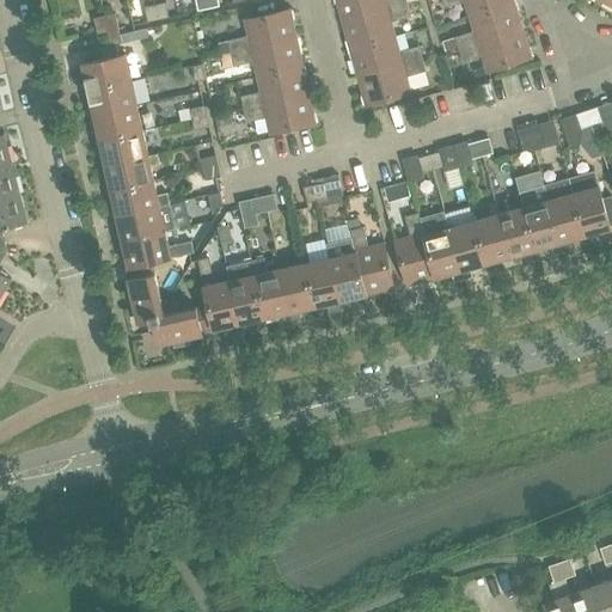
[(209,8),(207,0),(195,0),(199,11),(209,8)]
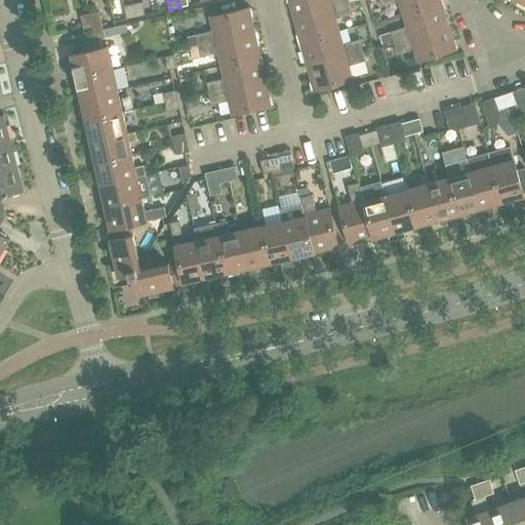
[(288,0),(294,18),(350,2),(348,0),(288,0)]
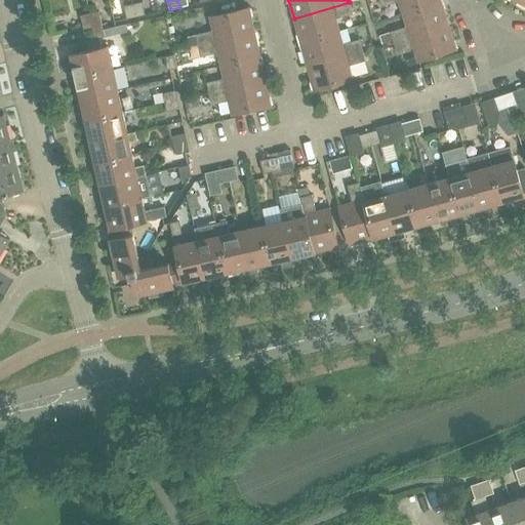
[(441,1),(441,0),(380,0),(382,6),(399,1),(403,13),(441,1)]
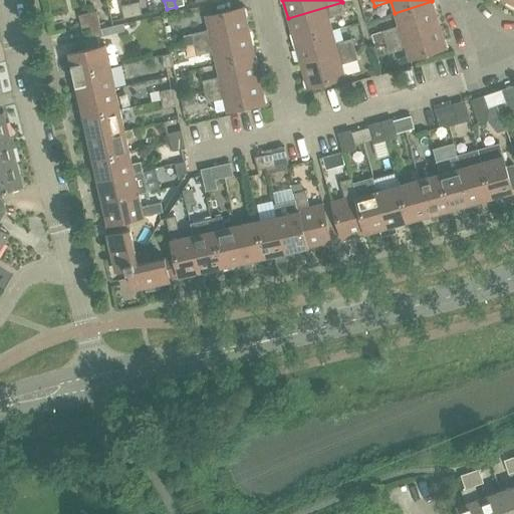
[(432,1),(395,13),(399,26),(382,31),(386,41),(440,24),(432,1)]
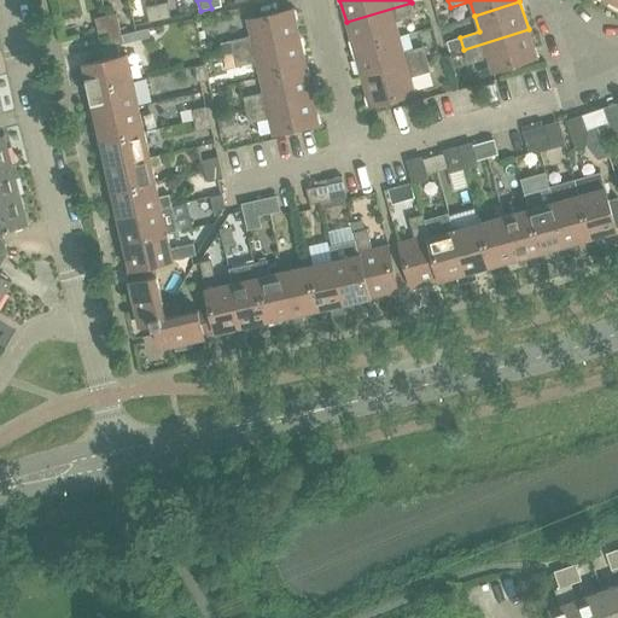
[(168,3),(157,5),(161,19),(170,17),(168,3)]
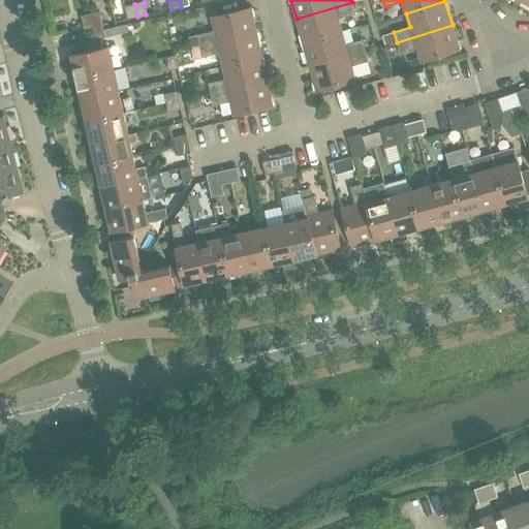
[(297,19),(303,41),(342,31),(338,19),(355,13),(352,2),(297,19)]
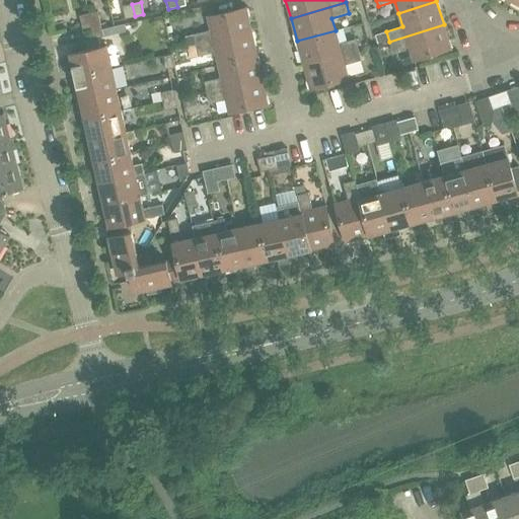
[(135,16),(132,4),(123,6),(126,18),(135,16)]
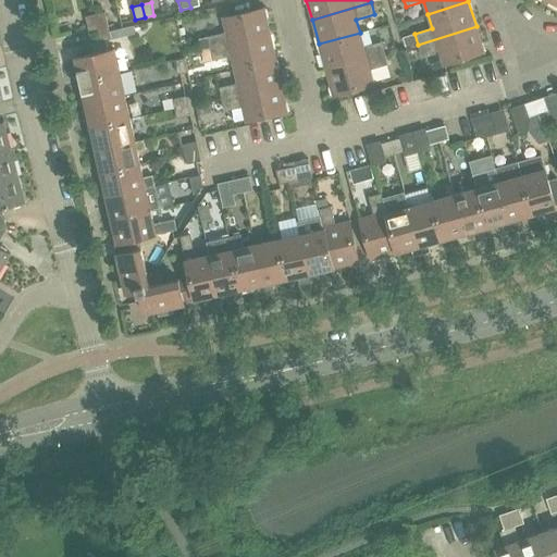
[(208,36),(210,48),(270,35),(264,9),(223,17),(226,33),(208,36)]
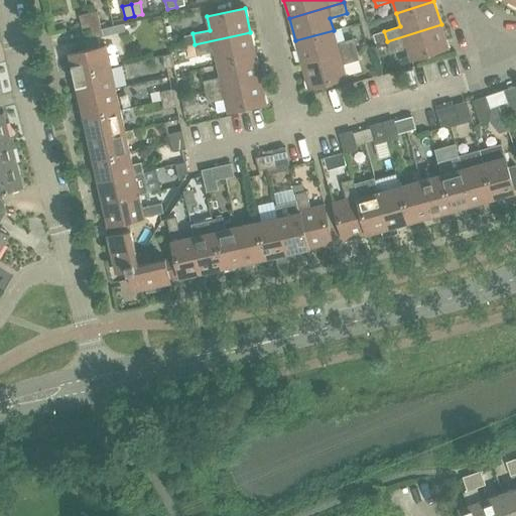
[(91,26),(100,24),(98,11),(89,13),(91,26)]
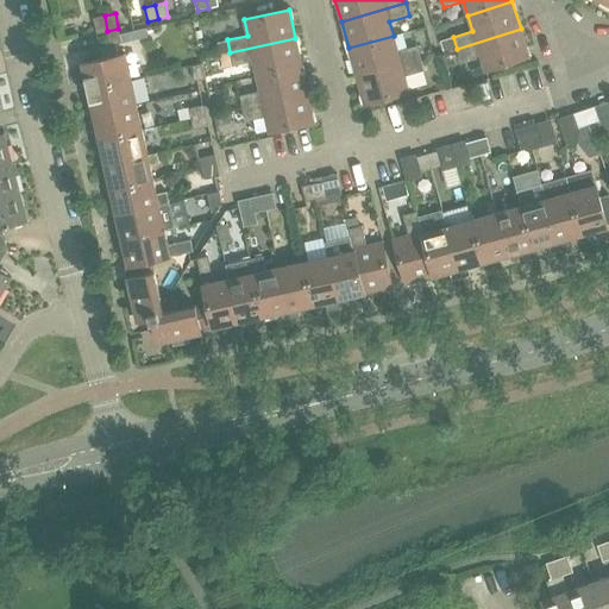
[(107,31),(105,16),(94,18),(98,33),(107,31)]
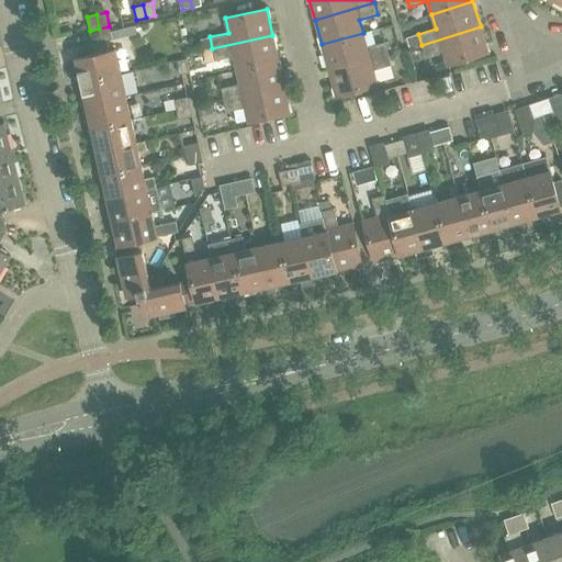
[(112,40),(109,26),(99,29),(102,42),(112,40)]
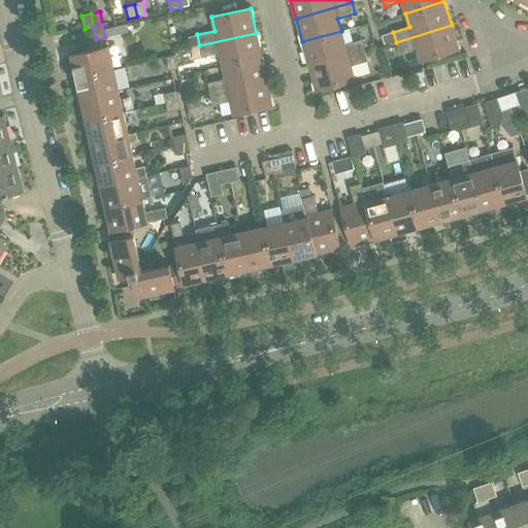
[(459,48),(452,25),(396,42),(399,53),(416,47),(421,62),(459,48)]
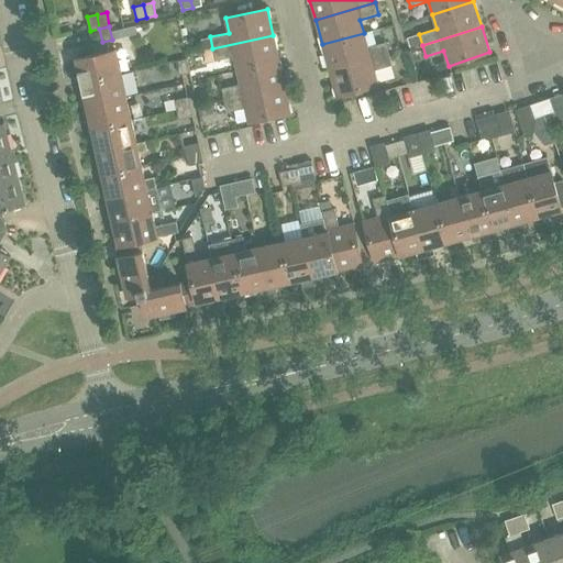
[(364,33),(322,44),(329,70),(389,54),(386,42),(367,47),(364,33)]
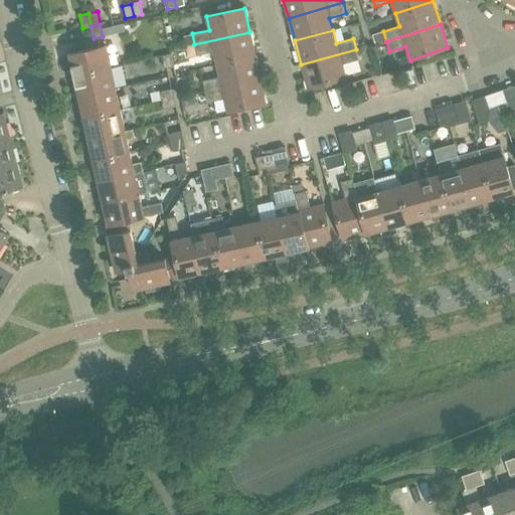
[(255,55),(249,32),(194,44),(197,55),(213,51),(216,64),(255,55)]
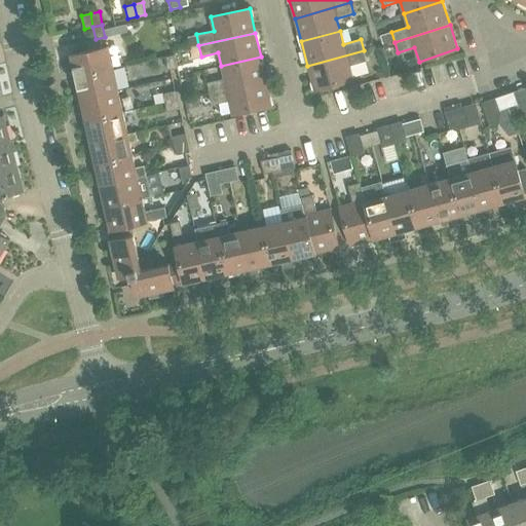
[(76,76),(113,68),(108,46),(71,54),(76,76)]
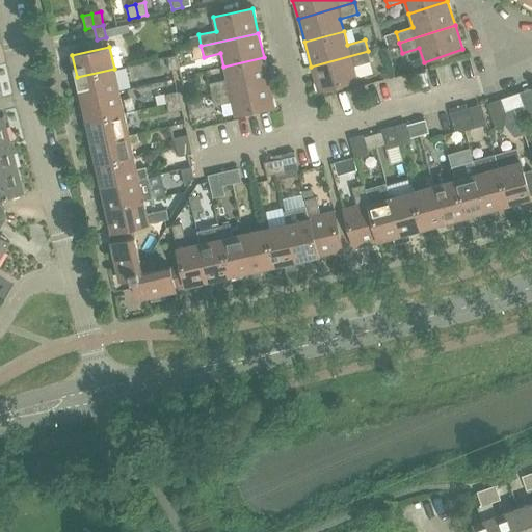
[(368,51),(311,67),(318,91),(357,80),(353,67),(370,61),(368,51)]
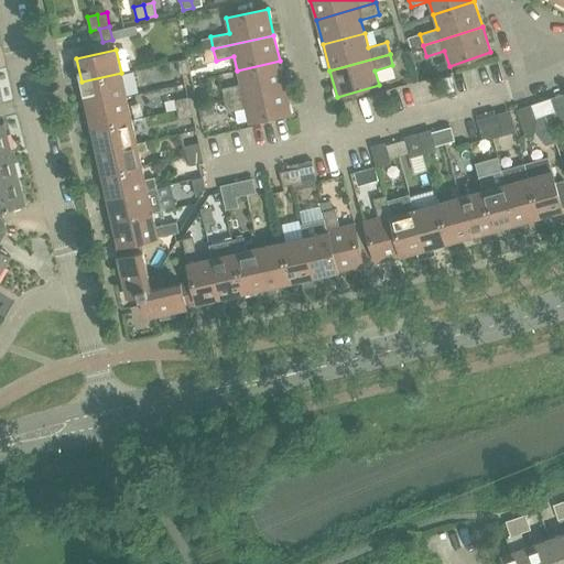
[(187,58),(176,61),(180,75),(190,73),(187,58)]
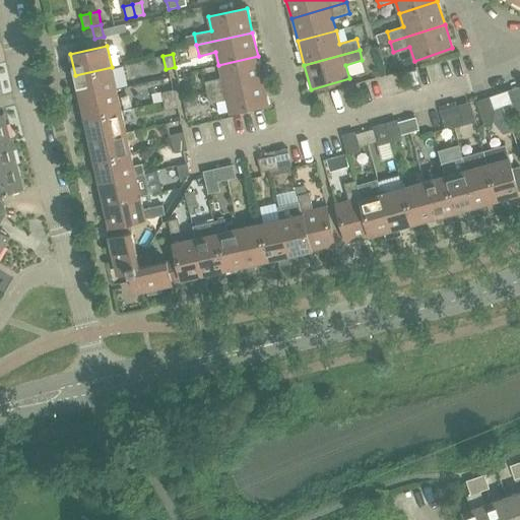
[(263,80),(258,56),(218,65),(221,78),(205,81),(207,92),(263,80)]
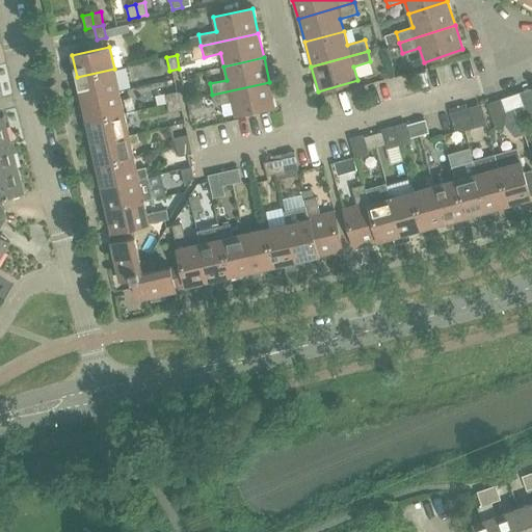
[(120,90),(114,69),(77,77),(82,100),(120,90)]
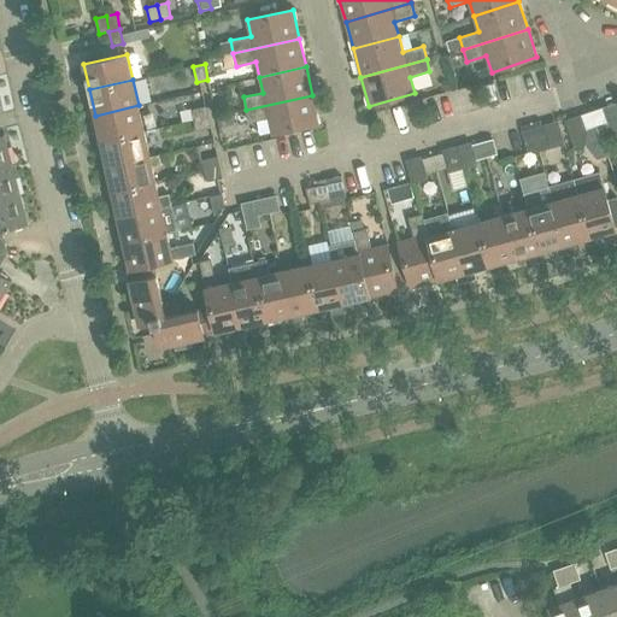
[(312,95),(246,110),(248,123),(269,118),(272,134),(318,124),(312,95)]
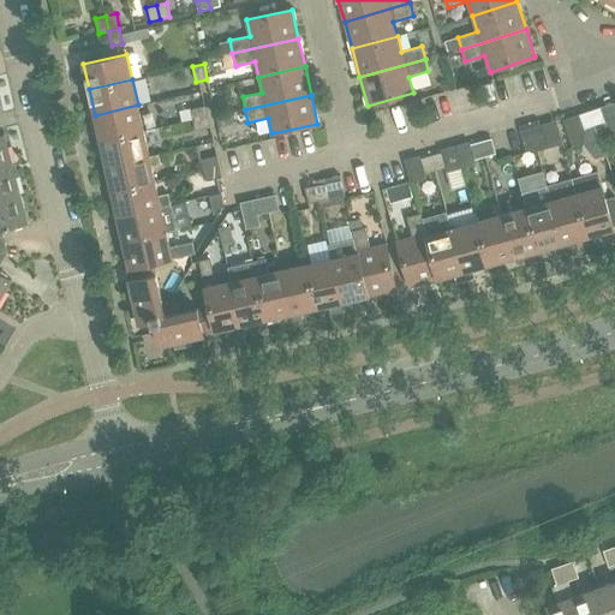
[(95,115),(101,141),(144,131),(138,105),(95,115)]
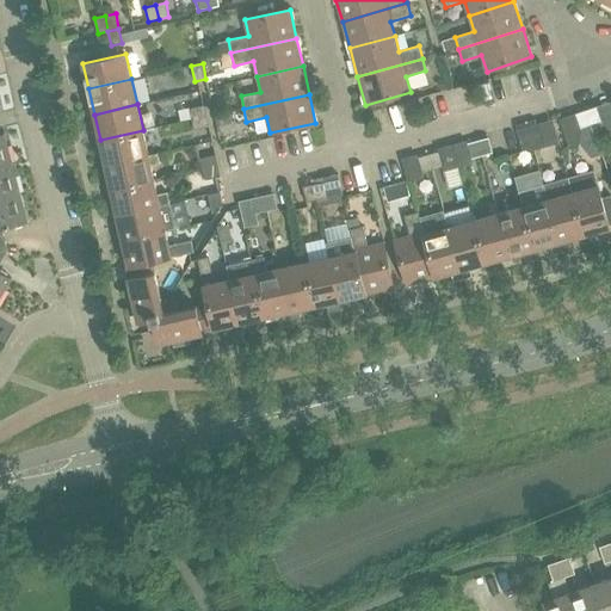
[(192,119),(207,116),(204,106),(190,109),(192,119)]
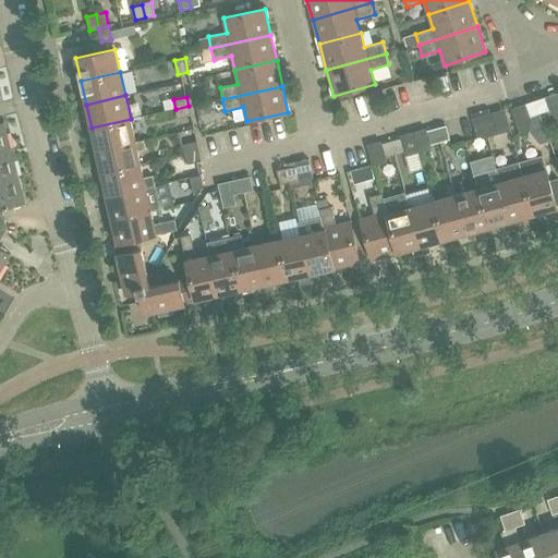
[(545,98),(535,101),(540,114),(549,111),(545,98)]
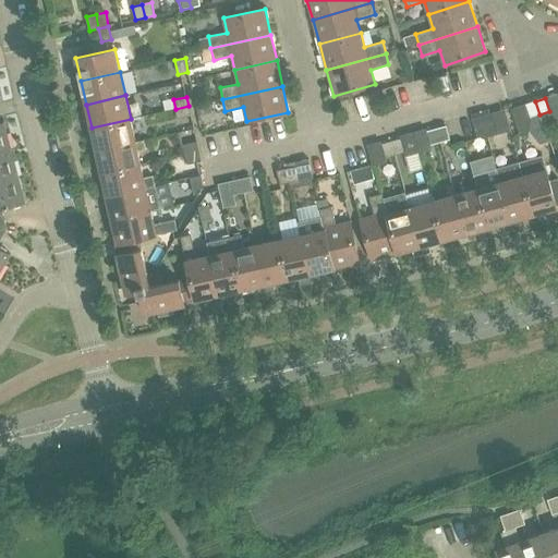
[(531,118),(540,114),(535,101),(526,104),(531,118)]
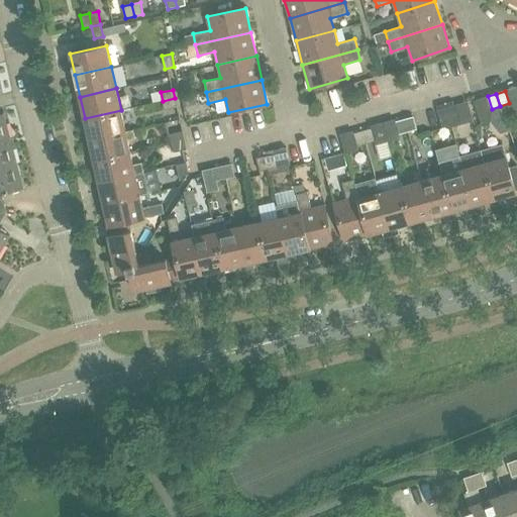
[(177,107),(175,98),(163,101),(165,110),(177,107)]
